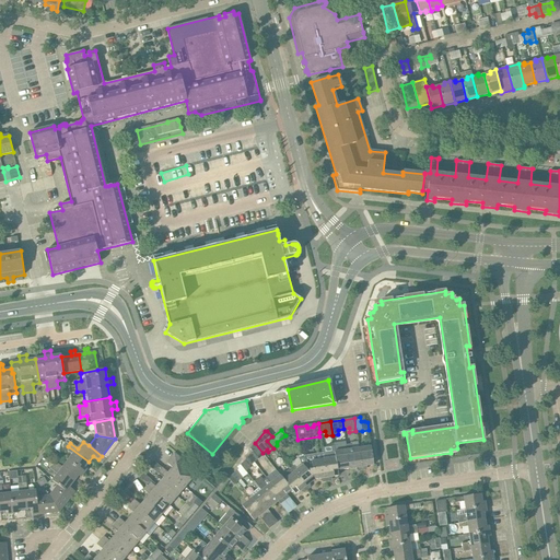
[(359,454),(359,448),(358,442),(350,443),(351,444),(346,444),(348,458),(349,468),(357,467),(357,468),(360,471),(362,470),(360,459),(359,454)]
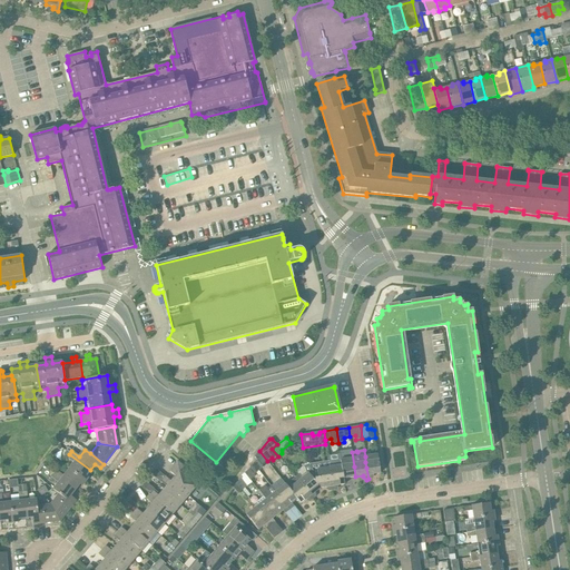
[(354,467),(352,452),(346,453),(346,452),(340,453),(341,460),(342,467),(344,483),(344,482),(346,482),(349,479),(349,478),(355,477),(354,467)]
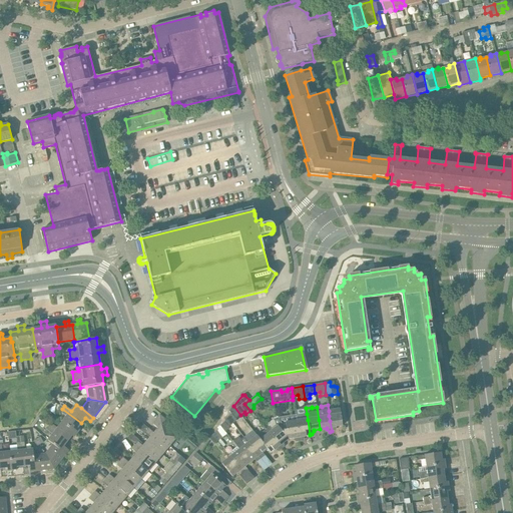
[(66,417),(62,422),(77,433),(79,430),(77,428),(81,423),(62,409),(60,412),(66,417)]
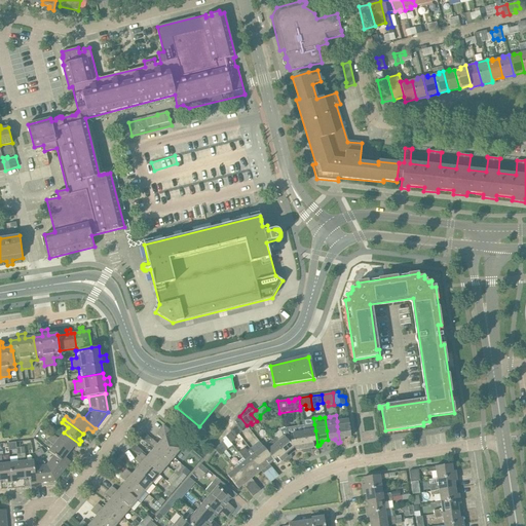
[(338,421),(337,421),(337,426),(338,431),(340,442),(342,442),(344,439),(344,438),(351,437),(348,419),(338,421)]
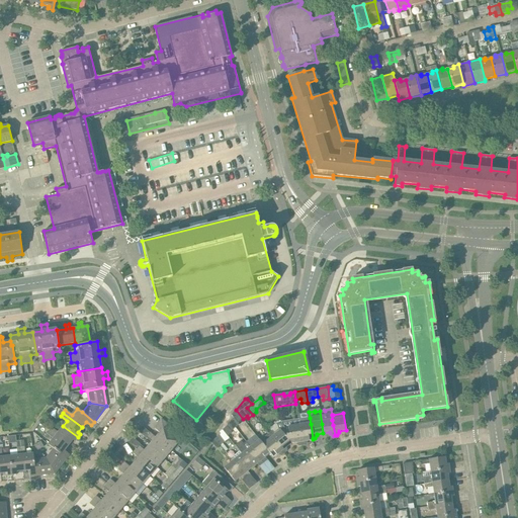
[(230,421),(235,428),(239,425),(234,418),(230,421)]
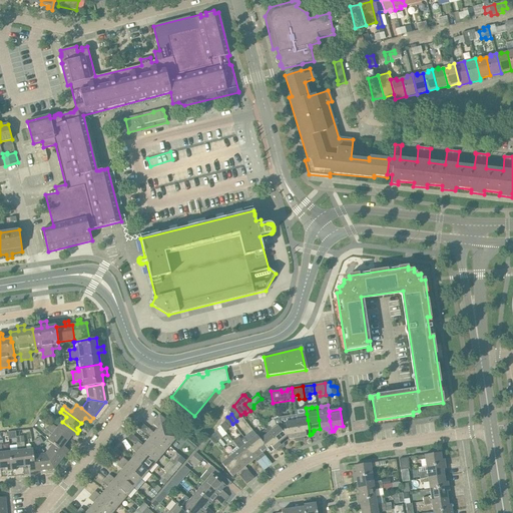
[(307,414),(296,416),(297,422),(300,442),(302,441),(304,438),(304,437),(311,436),(310,434),(310,435),(308,420),(307,414)]
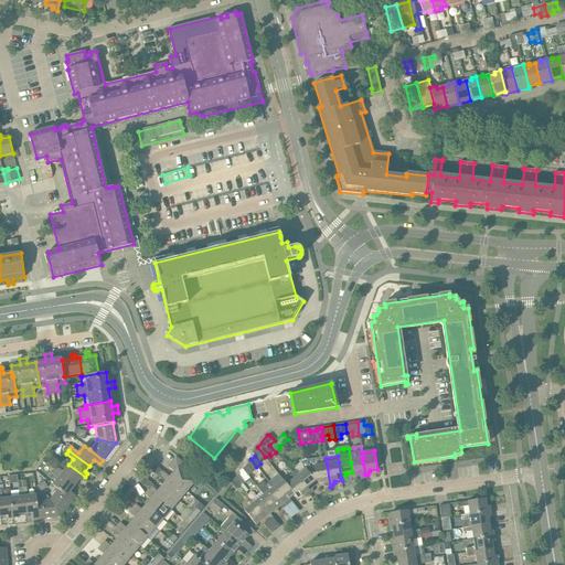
[(174,472),(170,477),(169,478),(185,492),(199,477),(187,466),(177,458),(168,467),(174,472)]
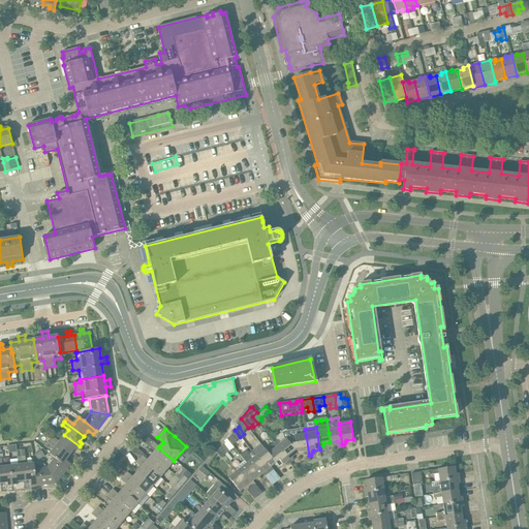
[(240,437),(235,430),(231,432),(231,435),(236,440),(240,437)]
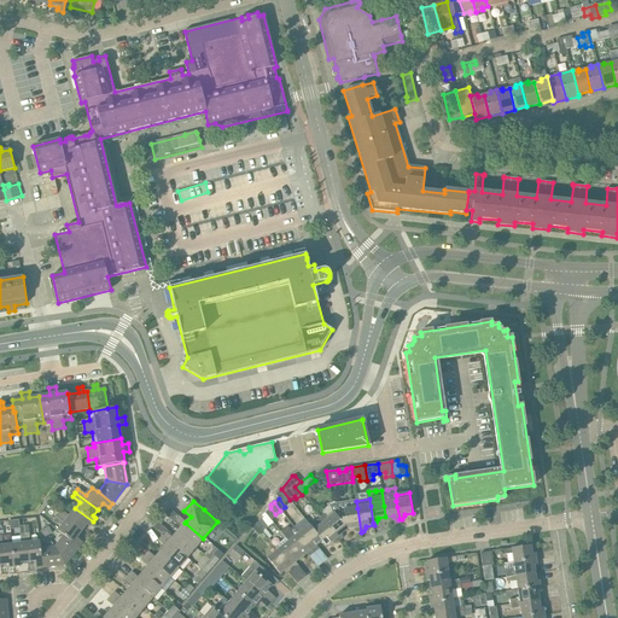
[(93,522),(75,508),(69,517),(62,511),(58,514),(81,531),(86,525),(89,526),(93,522)]
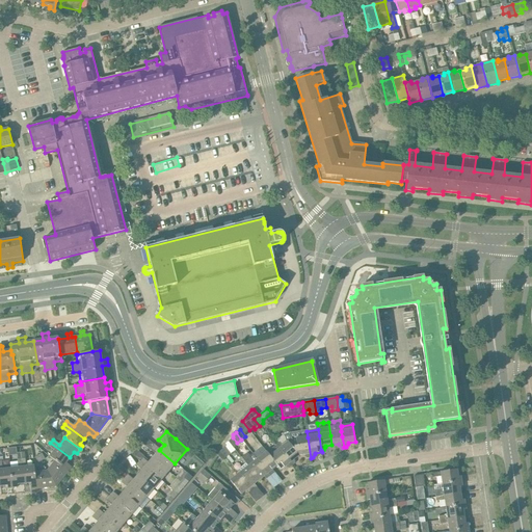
[(311,458),(308,437),(291,440),(298,456),(304,455),(306,455),(309,458),(311,458)]
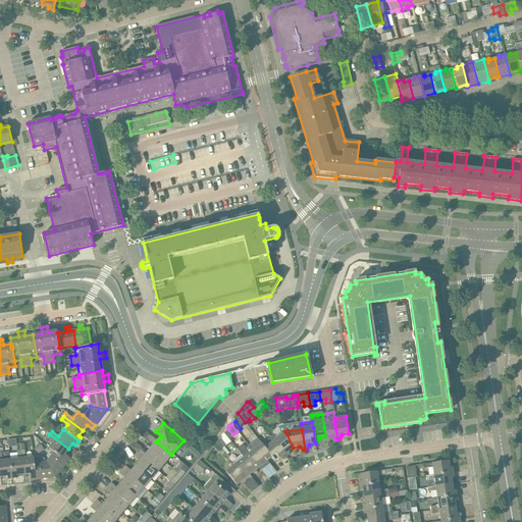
[(293,448),(285,431),(277,437),(274,433),(270,436),(286,458),(289,456),(289,452),(289,451),(293,448)]
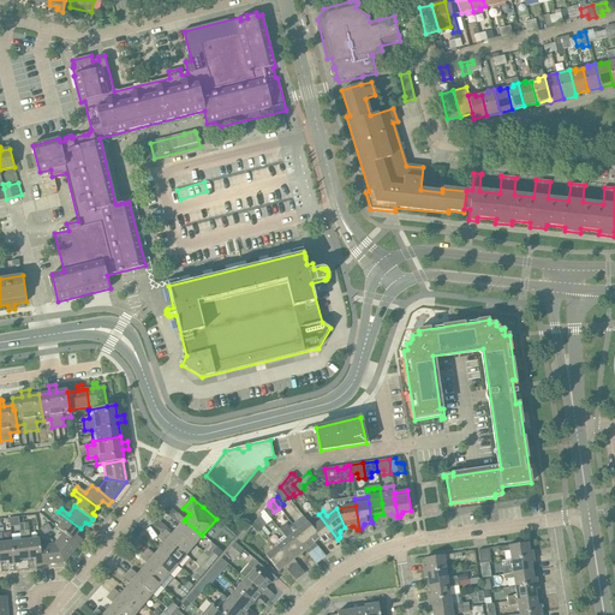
[(81,529),(58,512),(55,515),(64,521),(58,529),(64,533),(78,544),(82,539),(76,535),(81,529)]
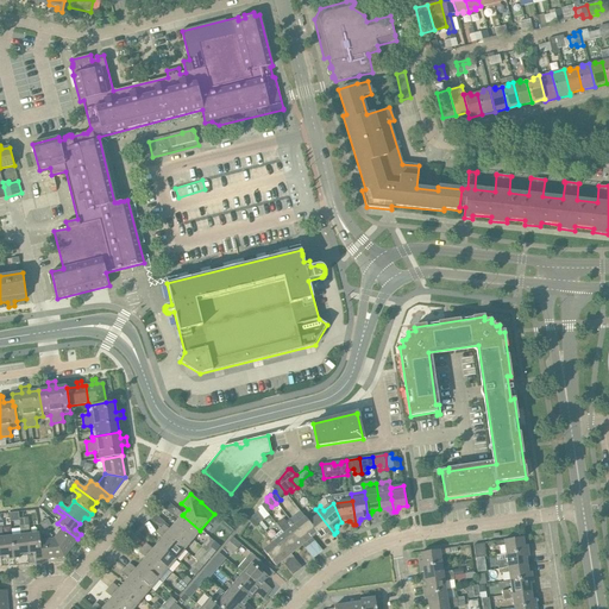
[(175,525),(193,540),(200,531),(182,515),(183,514),(176,509),(173,513),(180,519),(175,525)]
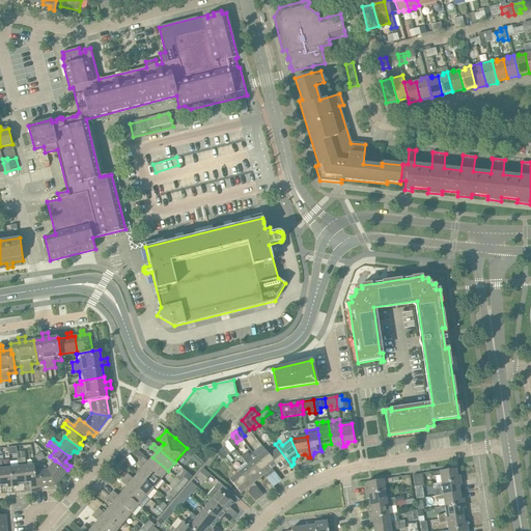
[(266,451),(269,456),(277,465),(280,470),(285,466),(289,467),(291,466),(275,444),(266,451)]
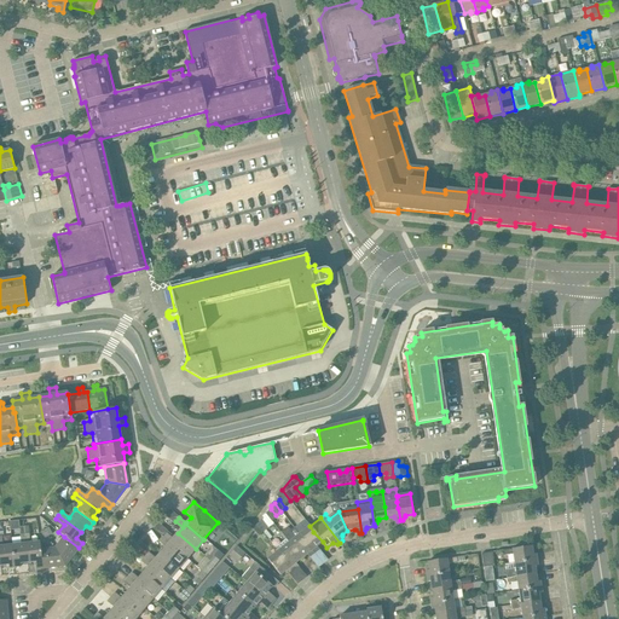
[(256,525),(262,532),(268,528),(262,520),(256,525)]
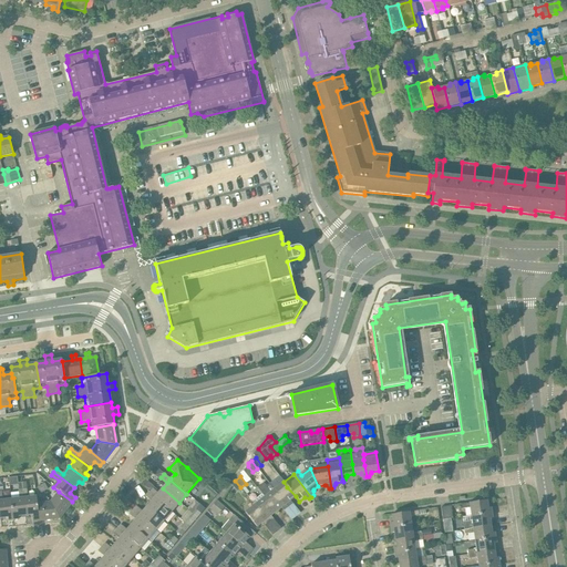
[(287,487),(284,482),(278,476),(269,484),(274,490),(288,507),(290,506),(290,502),(290,501),(296,496),(287,487)]
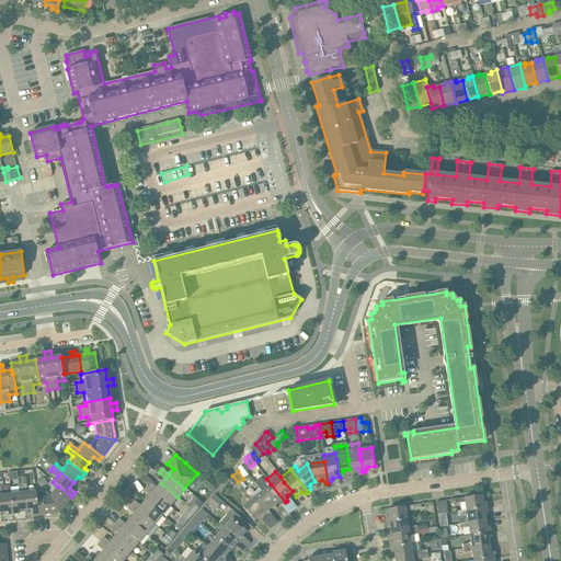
[(254,483),(259,489),(273,506),(278,502),(279,503),(284,503),(285,502),(271,484),(266,479),(264,481),(261,478),(254,483)]
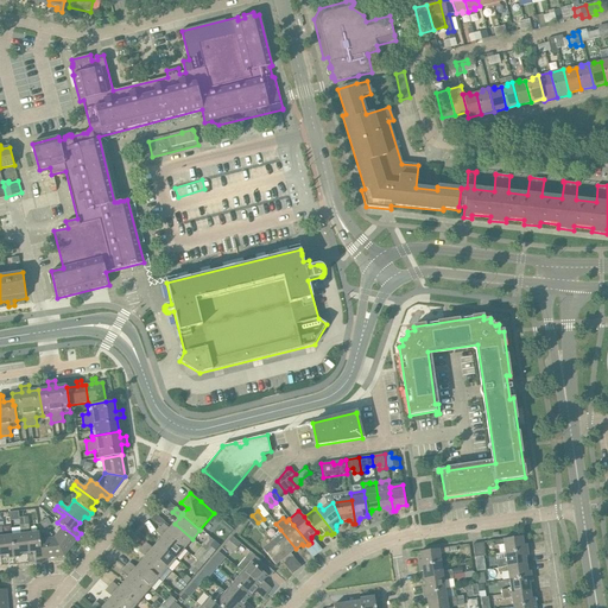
[(159,527),(184,549),(192,539),(175,524),(170,529),(163,523),(159,527)]
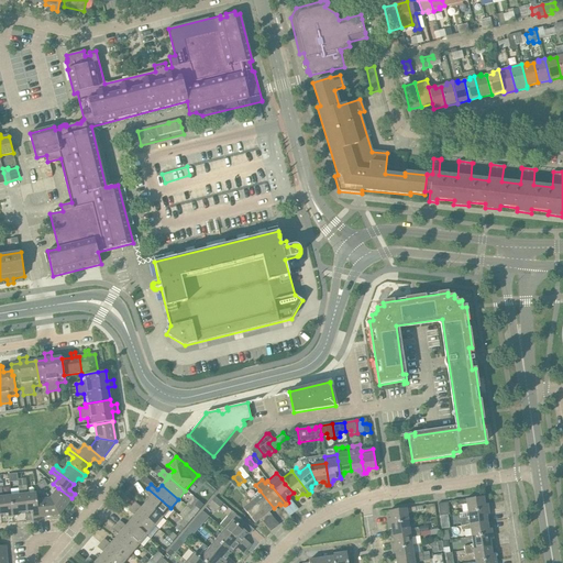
[(26,485),(23,486),(25,511),(33,511),(33,518),(39,517),(36,500),(36,493),(28,494),(26,485)]
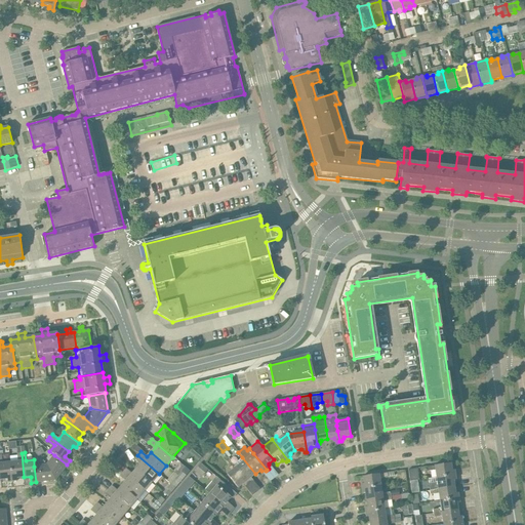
[(17,453),(18,461),(10,462),(12,481),(17,481),(17,478),(24,477),(22,453),(17,453)]
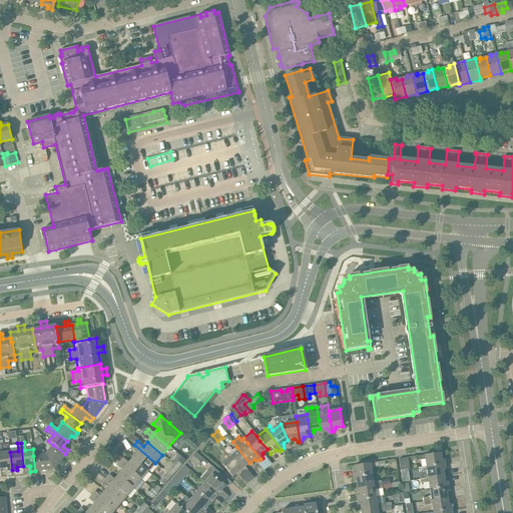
[(1,445),(0,444),(0,465),(0,469),(7,468),(7,471),(12,470),(10,452),(2,453),(1,445)]
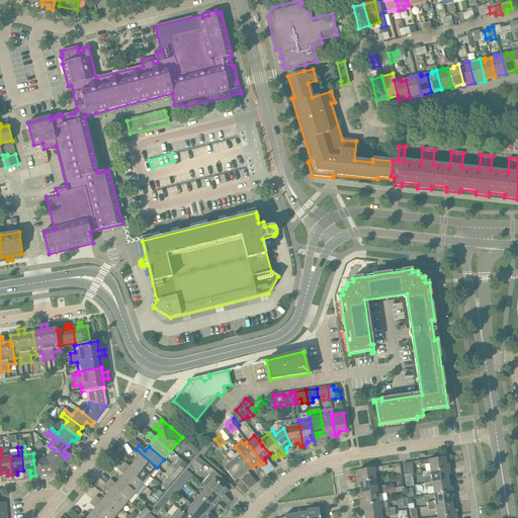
[(55,473),(66,458),(54,449),(47,458),(55,473)]
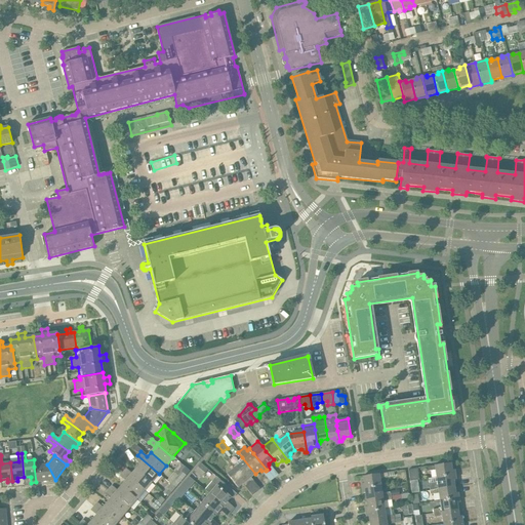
[(152,482),(159,474),(137,455),(134,459),(139,465),(136,469),(152,482)]
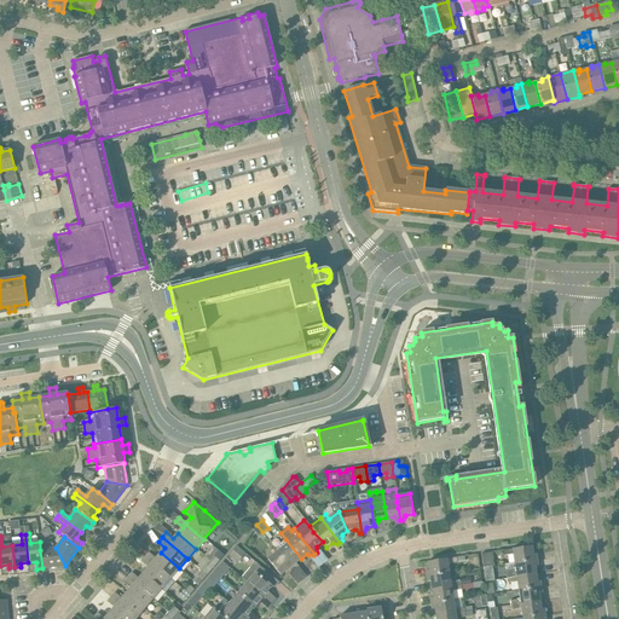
[(296,563),(301,559),(285,539),(276,548),(278,551),(294,571),(296,570),(296,565),(296,563)]
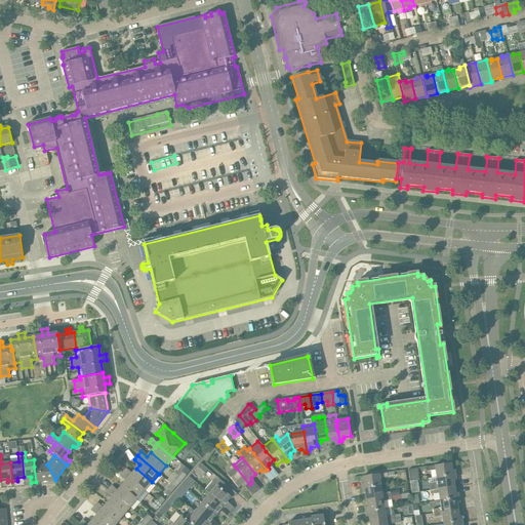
[(200,463),(194,470),(201,476),(207,469),(200,463)]
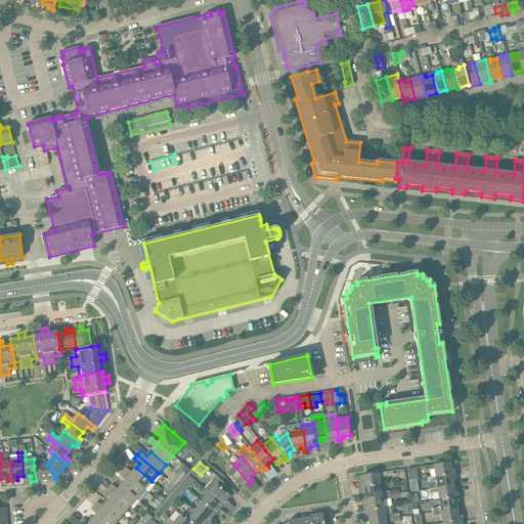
[(435,469),(436,477),(454,474),(453,469),(451,470),(449,463),(426,466),(426,470),(435,469)]
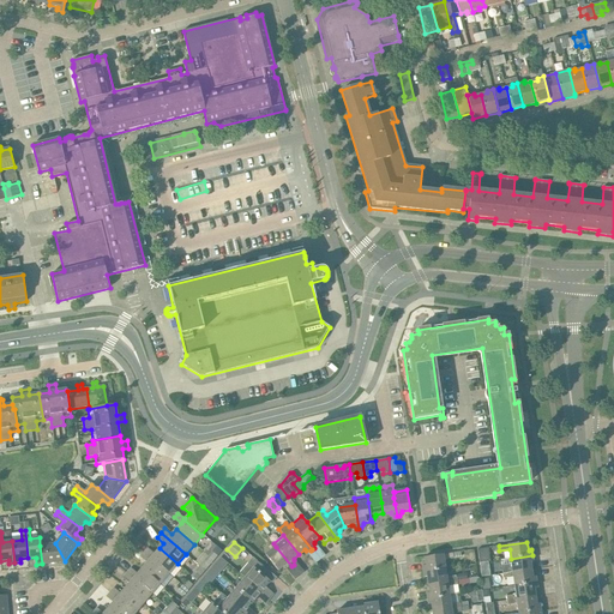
[(42,564),(65,561),(55,543),(40,546),(42,564)]
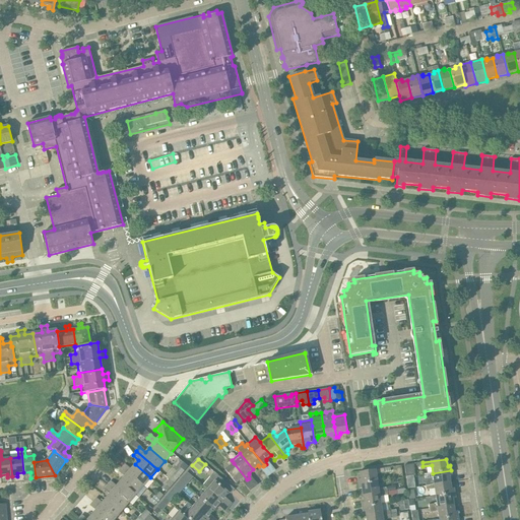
[(247,479),(234,463),(224,470),(236,483),(241,479),(245,480),(247,479)]
